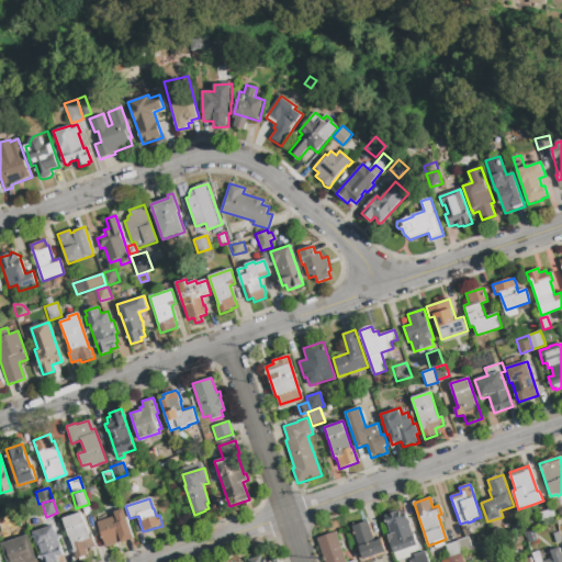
[(82,508),(89,506),(91,513),(85,515),(82,508)]
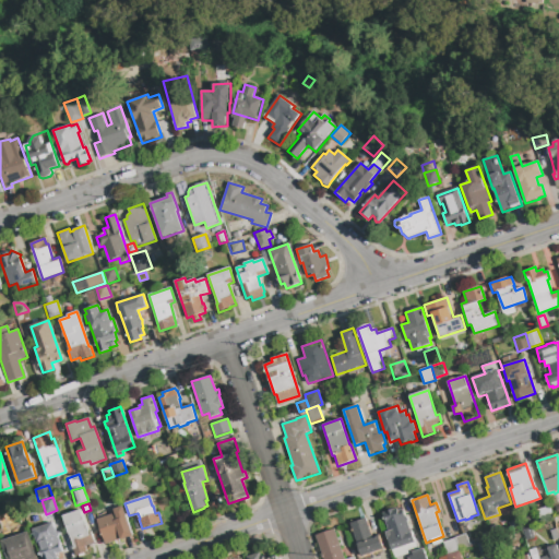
[(554,519),(539,523),(535,511),(549,506),(554,519)]
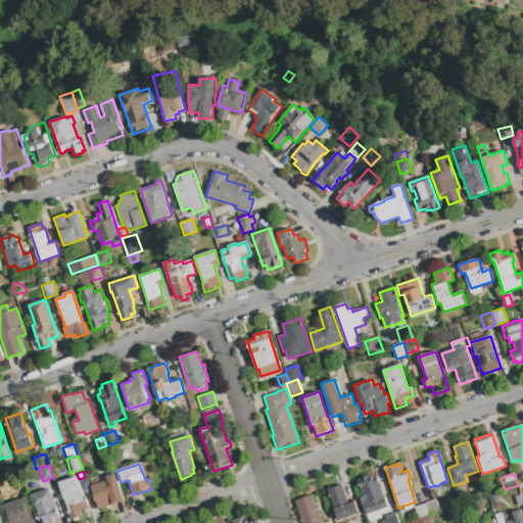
[(98,510),(91,486),(107,481),(105,477),(115,474),(125,502),(98,510)]
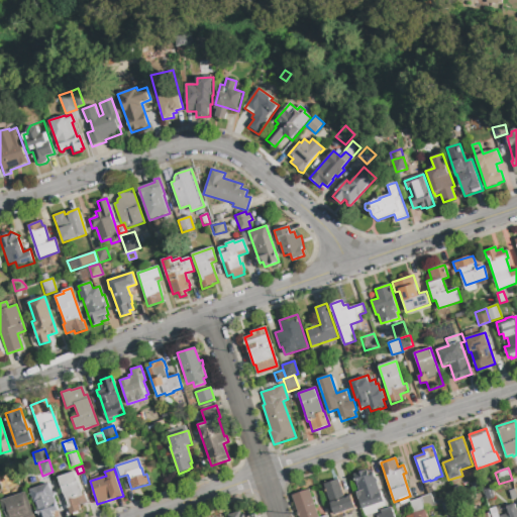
[(356,493),(359,492),(353,475),(357,474),(356,473),(364,471),(364,472),(368,471),(369,474),(373,472),(376,479),(377,478),(378,483),(377,483),(380,491),(381,491),(386,506),(377,509),(378,512),(365,516),(356,493)]
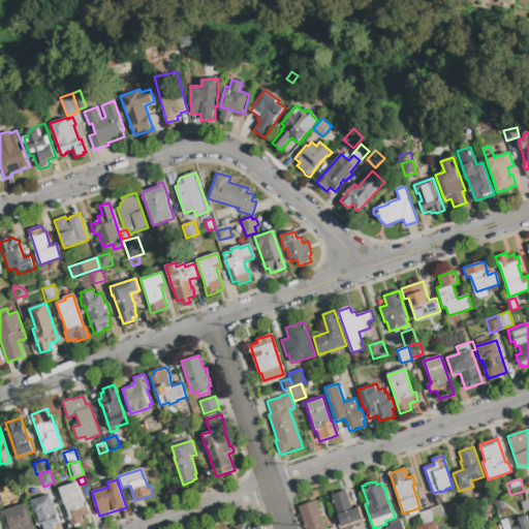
[(59,489),(75,483),(79,493),(80,493),(84,503),(86,503),(90,515),(81,518),(83,523),(80,524),(80,526),(74,528),(74,526),(71,526),(68,519),(70,519),(65,505),(64,505),(59,489)]
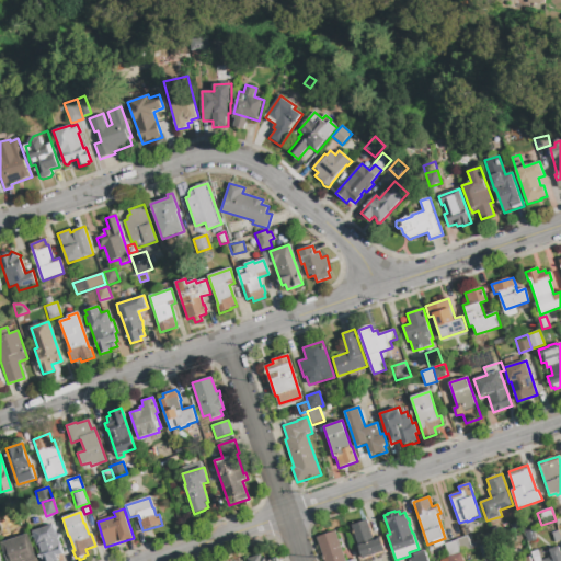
[(352,526),(367,521),(374,540),(380,538),(385,551),(363,559),(352,526)]
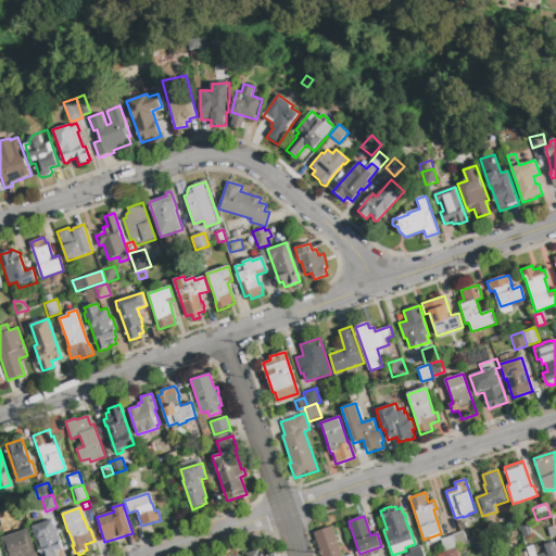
[(41,555),(32,527),(52,520),(55,529),(57,529),(58,529),(58,530),(59,531),(59,532),(58,533),(58,534),(62,548),(55,551),(57,555),(41,555)]
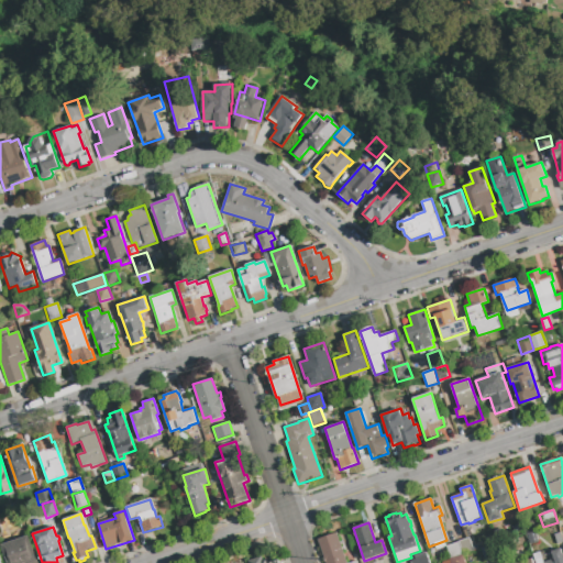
[(527,533),(534,530),(539,543),(530,545),(527,533)]
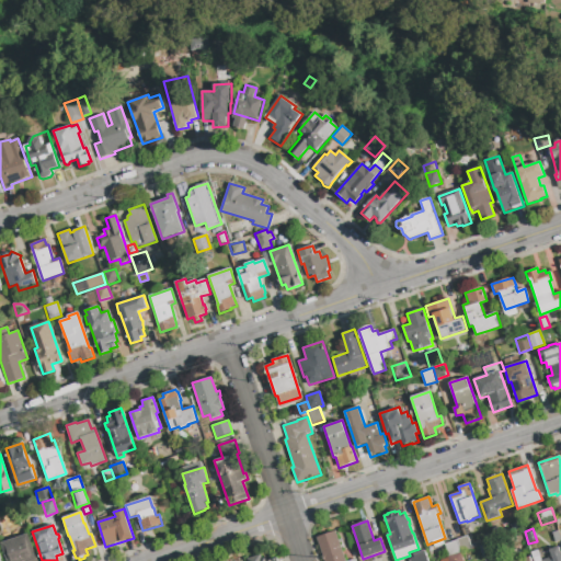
[(323,560),(316,537),(335,530),(345,560),(348,560),(355,559),(355,560),(323,560)]
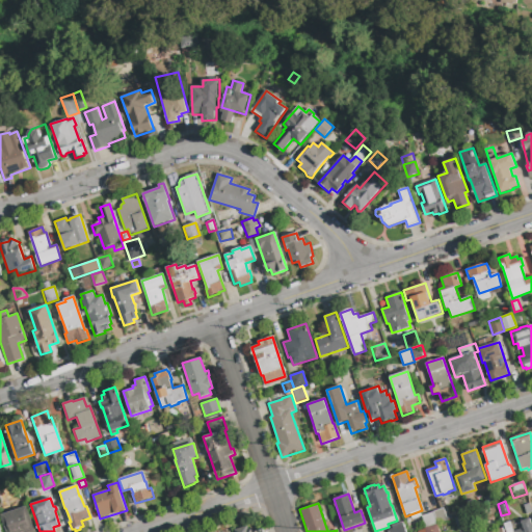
[(523,505),(529,503),(531,509),(531,512),(526,514),(523,505)]
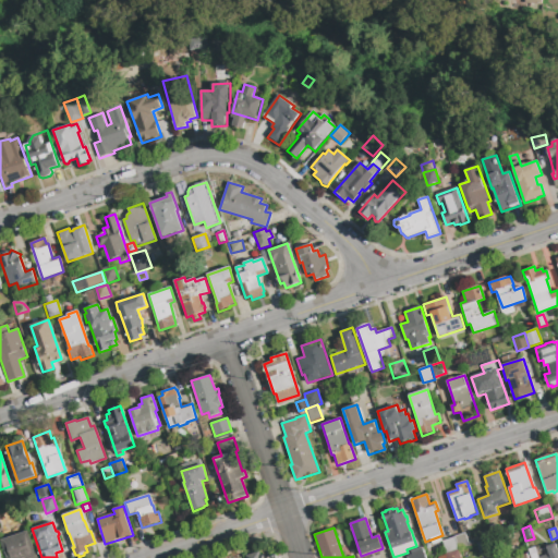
[(7,557),(1,540),(28,531),(36,557),(7,557)]
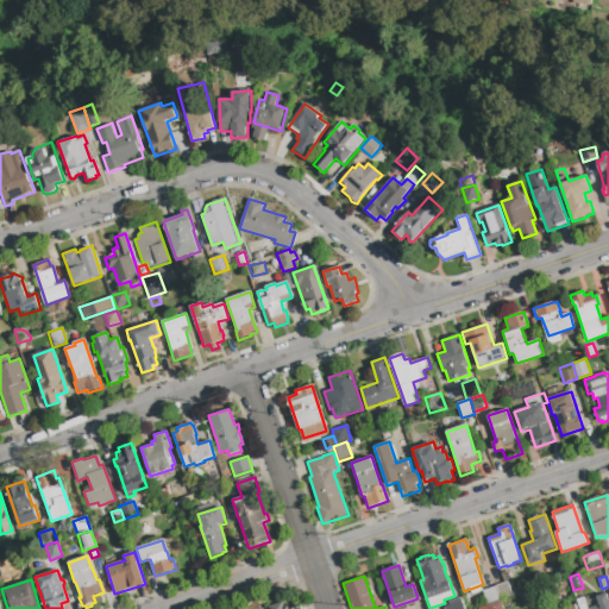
[(495,586),(508,582),(513,596),(500,600),(495,586)]
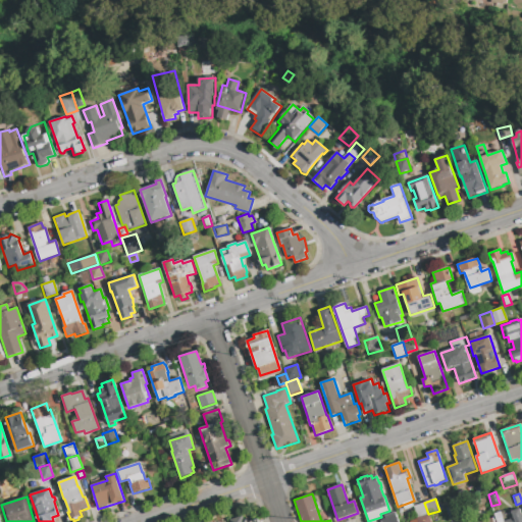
[(428,514),(416,519),(412,507),(424,503),(428,514)]
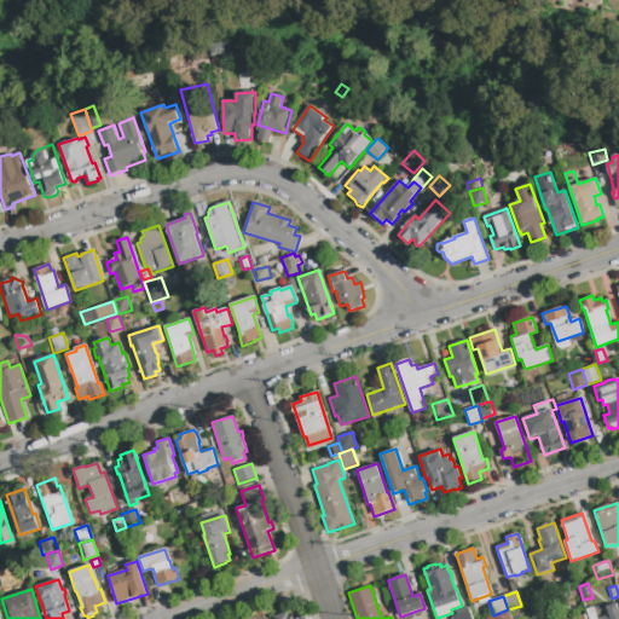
[(533,617),(528,601),(543,596),(549,612),(533,617)]
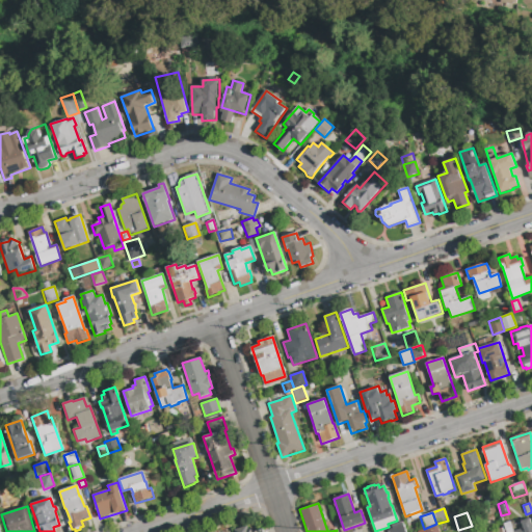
[(521,522),(531,519),(531,522),(531,531),(514,531),(524,529),(521,522)]
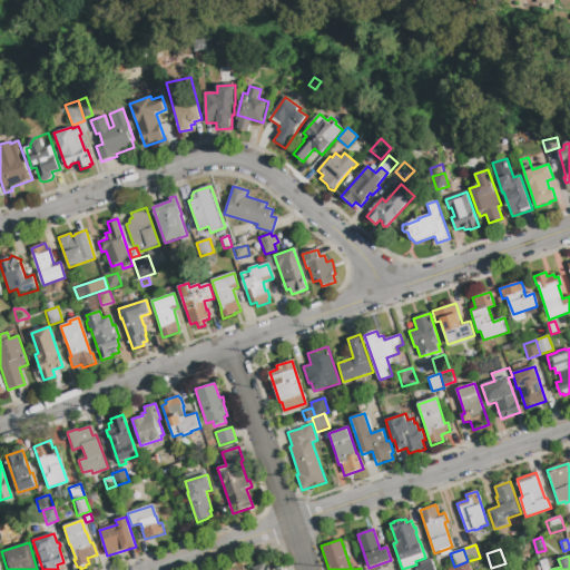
[(415,569),(421,567),(420,563),(431,559),(434,569),(415,569)]
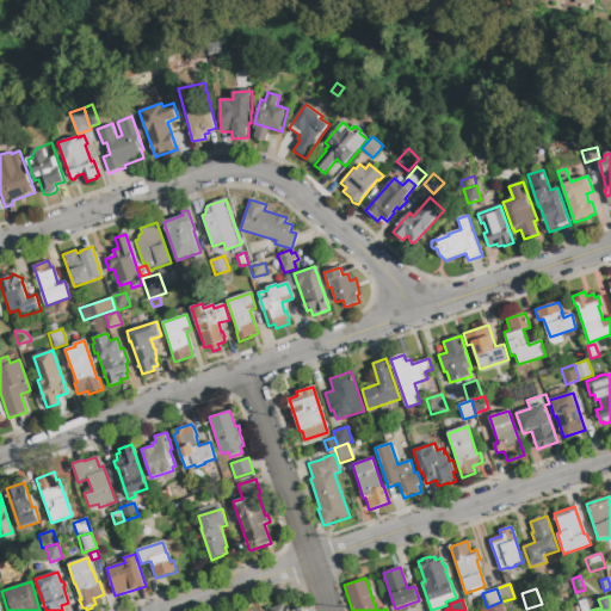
All buildings are outlined.
